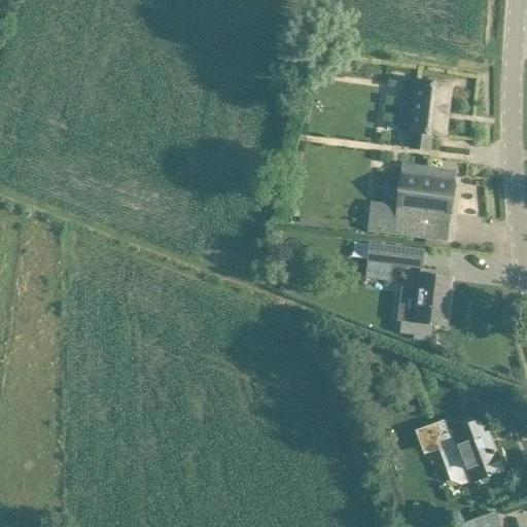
[(431,135),(444,136),(449,88),(417,83),(417,84),(407,82),(400,131),(411,132),(411,133),(413,133),(411,149),(429,151),(431,135)]
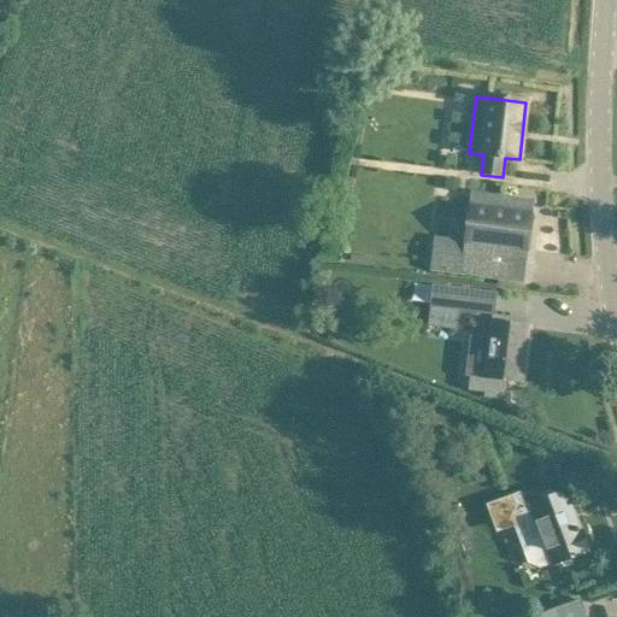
[(465,246),(434,242),(430,271),(524,283),(534,204),(513,201),(515,198),(471,193),(465,246)]
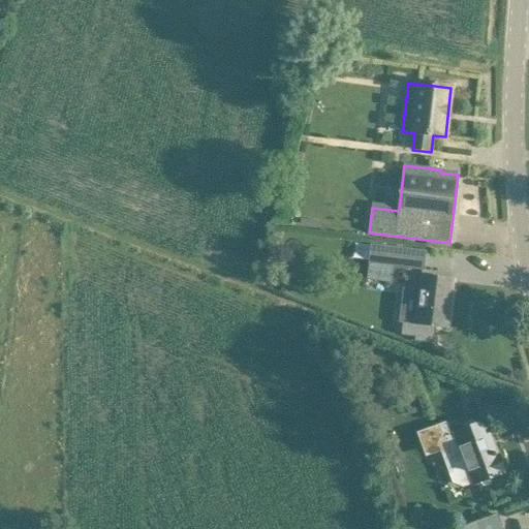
[(383,266),(425,271),(428,251),(386,246),(383,266)]
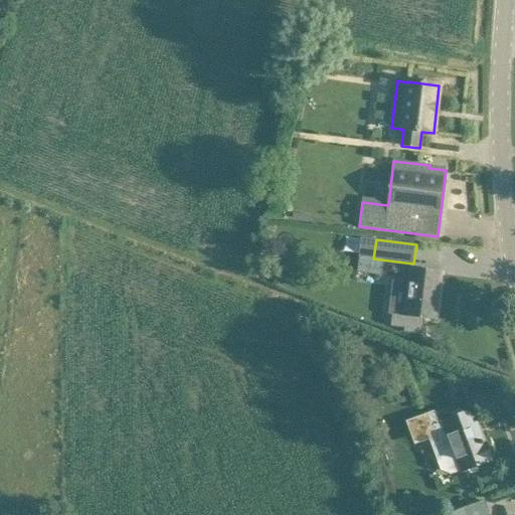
[(392,281),(388,314),(405,316),(415,317),(436,320),(441,273),(421,271),(406,269),(404,283),(392,281)]
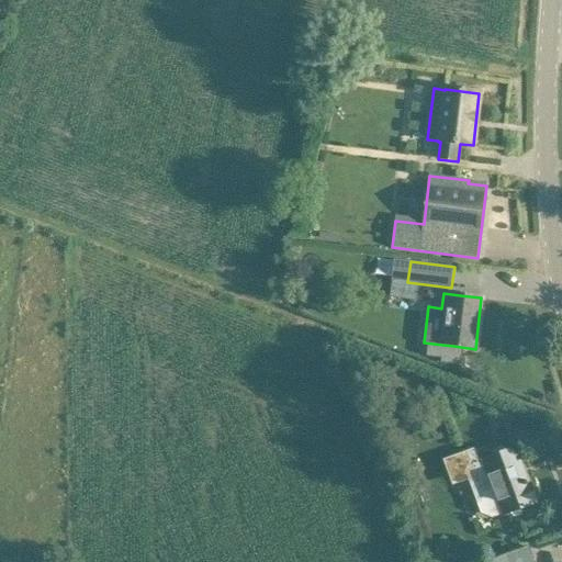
[(389,380),(384,384),(385,391),(390,395),(396,395),(401,390),(400,383),(395,380),(389,380)]
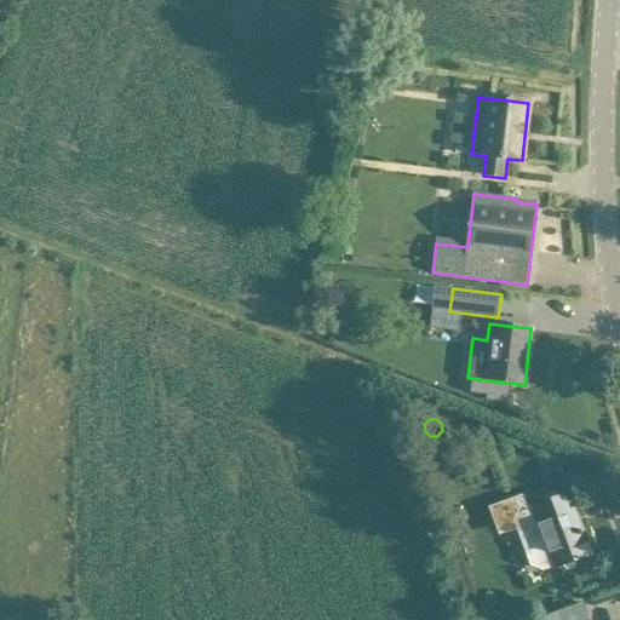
[(545,504),(533,507),(544,538),(533,541),(526,555),(532,568),(543,572),(555,568),(568,563),(591,555),(583,533),(581,534),(567,495),(545,504)]
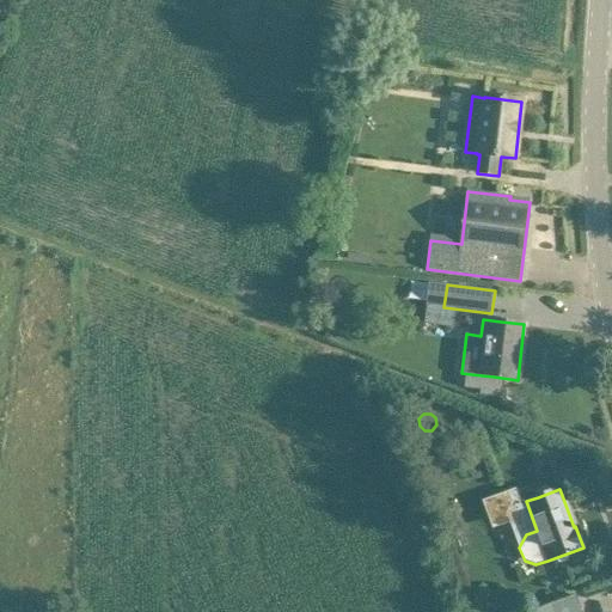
[(531,611),(580,611),(574,597),(531,611)]
